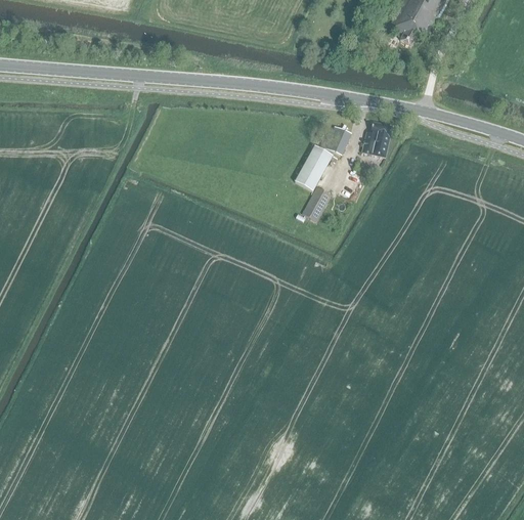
[(413,44),(421,32),(427,35),(435,20),(436,20),(447,0),(402,0),(391,22),(405,30),(402,37),(413,44)]
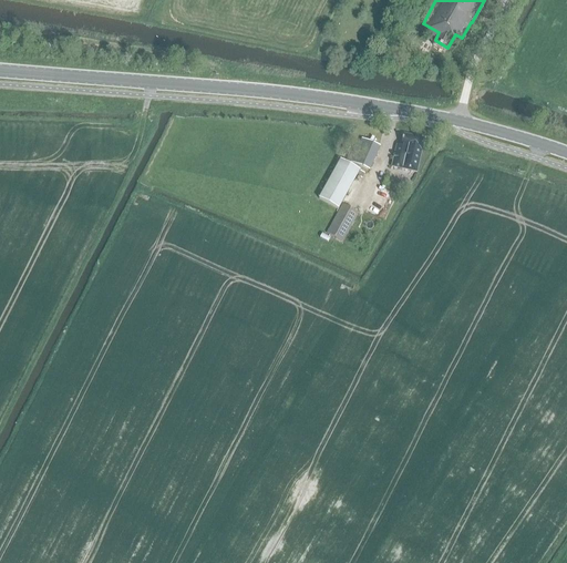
[(433,55),(425,52),(422,60),(430,63),(433,55)]
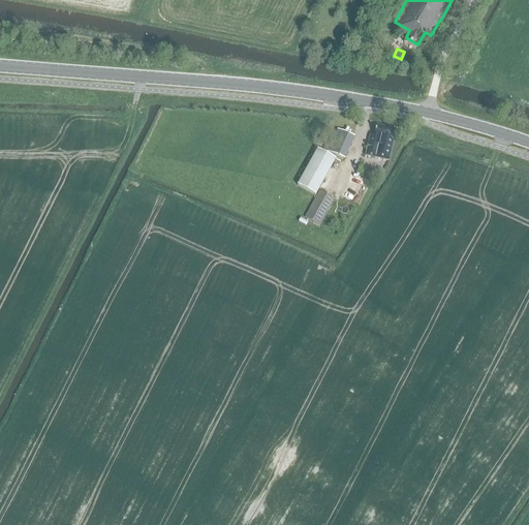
[(371,131),(366,152),(389,158),(397,126),(377,121),(374,132),(371,131)]
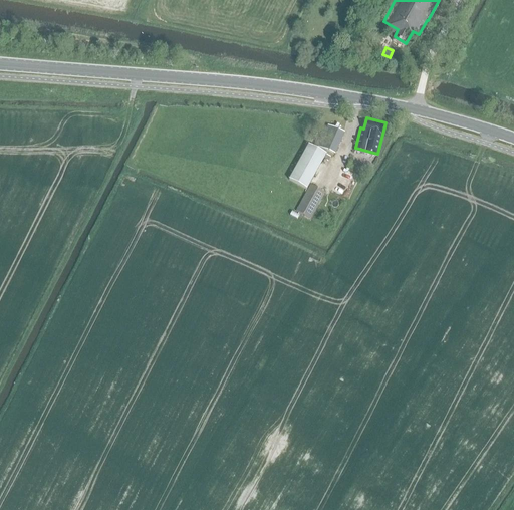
[(344,130),(327,121),(324,129),(320,128),(313,145),(316,146),(317,144),(335,153),(344,130)]
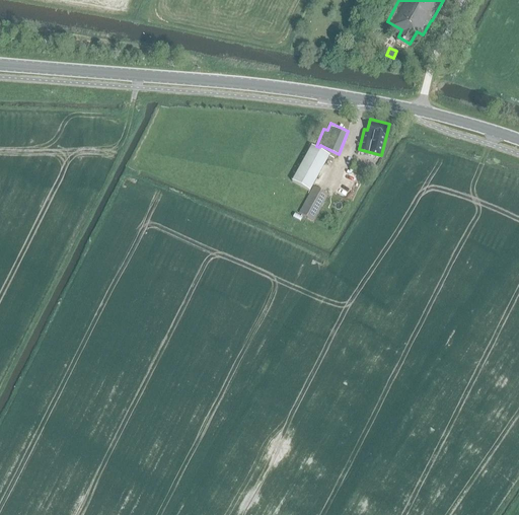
[(316,146),(311,143),(291,178),(310,190),(329,153),(316,146)]
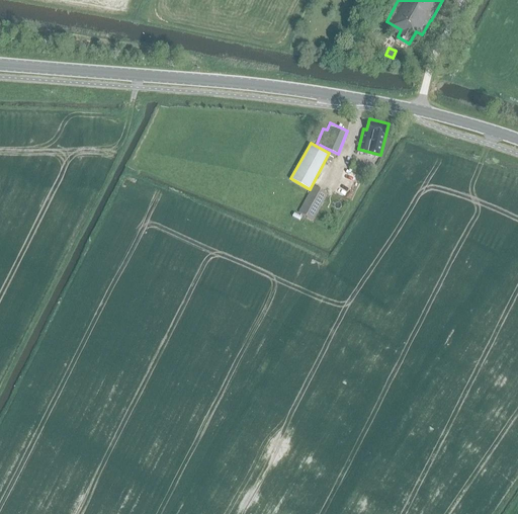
[(319,186),(313,183),(299,209),(314,218),(328,191),(319,186)]
